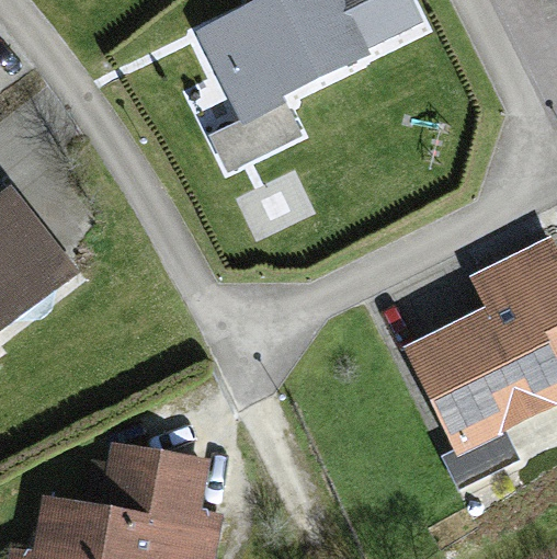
[(249,0),(254,10),(205,34),(248,121),(212,138),(230,175),(307,138),(286,97),(368,56),(365,49),(420,23),(408,0),(249,0)]
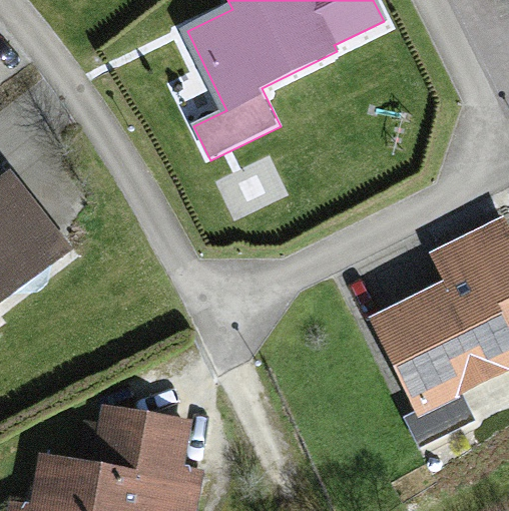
[(508,0),(494,0),(500,12),(508,7),(508,0)]
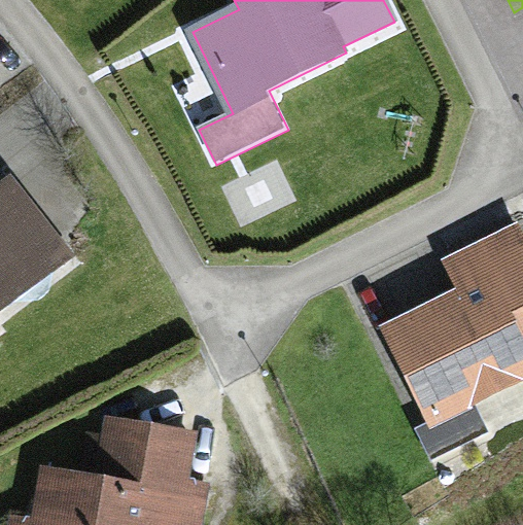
[(7,178),(0,183),(0,316),(72,261),(7,178)]
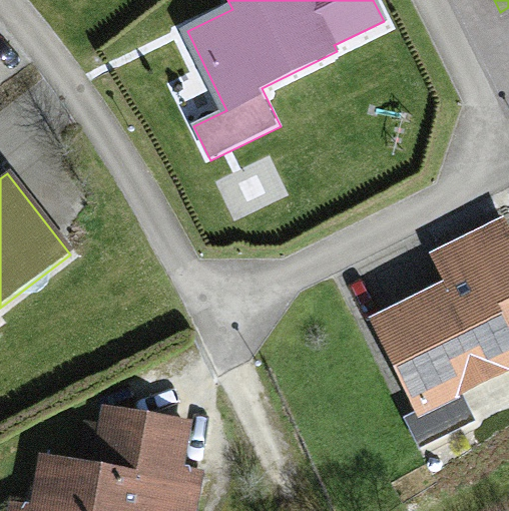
[(368,316),(407,394),(508,344),(508,241),(494,211),(422,247),(439,281),(368,316)]
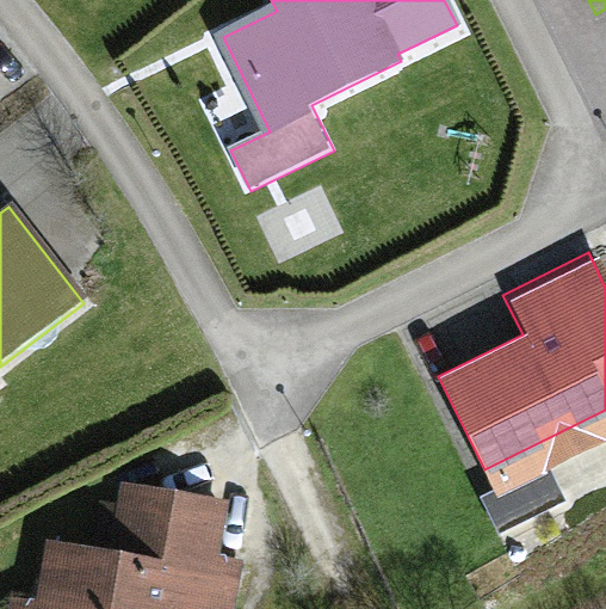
[(193,608),(215,510),(111,490),(97,555),(45,545),(32,608),(20,608),(4,604),(2,608),(193,608)]
